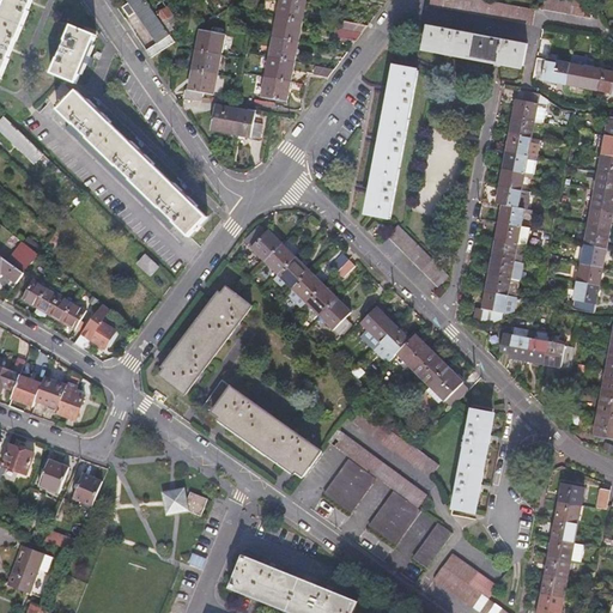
[(6,0),(0,16),(0,79),(2,82),(34,0),(6,0)]
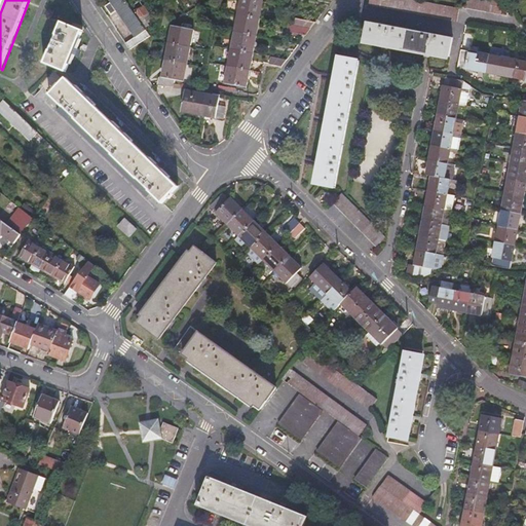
[(124,0),(107,0),(102,4),(110,15),(116,10),(136,38),(126,44),(130,49),(151,37),(138,19),(135,13),(124,0)]
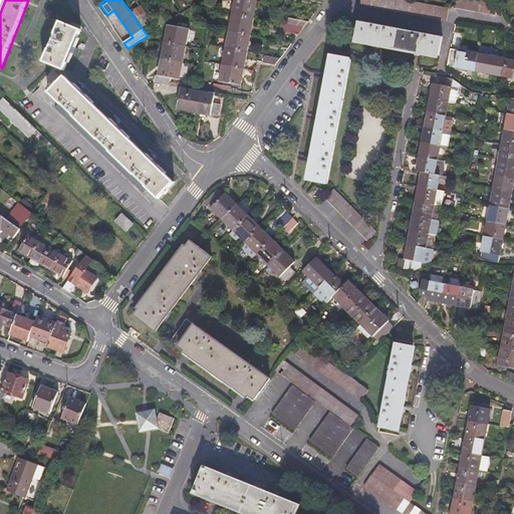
[(132,13),(135,18),(141,14),(137,9),(141,7),(136,0),(123,0),(133,12),(132,13)]
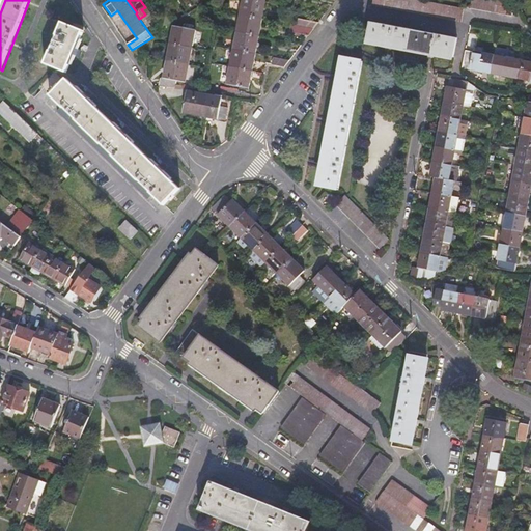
[(255,0),(244,0),(242,16),(262,20),(264,11),(267,2),(255,0)]
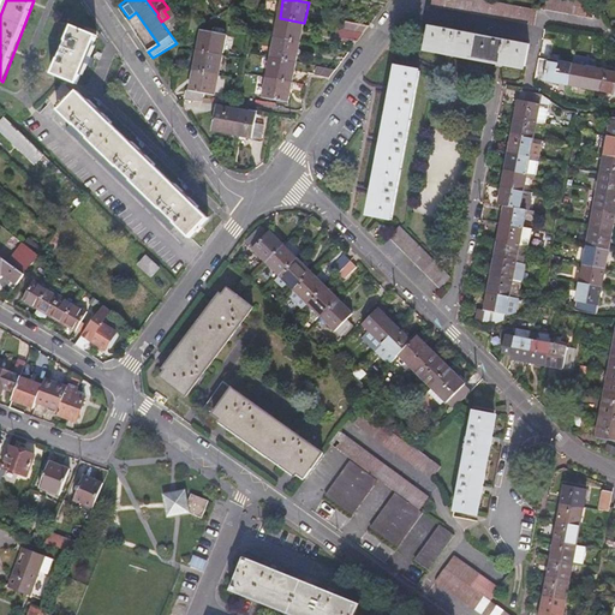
[(538,9),(502,3),(490,0),(433,0),(433,5),(536,24),(538,9)]
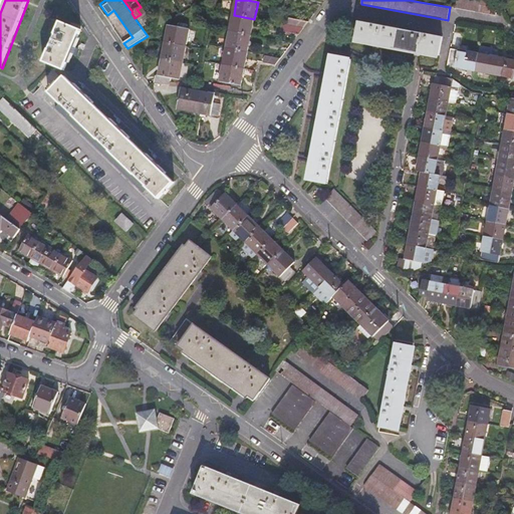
[(457,0),(456,8),(495,15),(498,3),(481,0),(457,0)]
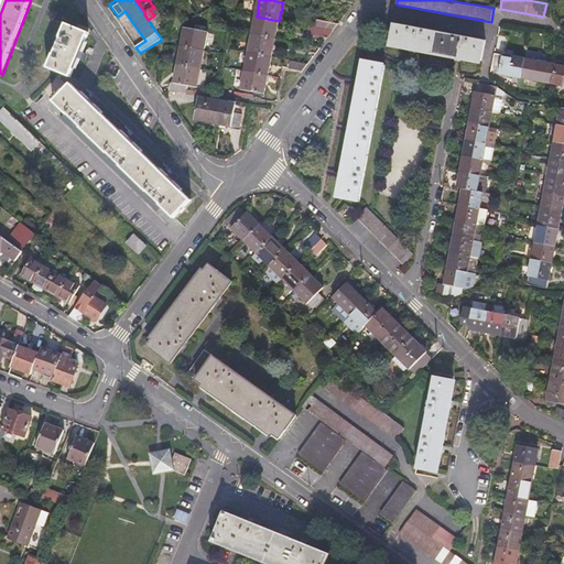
[(563,0),(561,0),(551,6),(554,13),(562,9),(563,12),(563,0)]
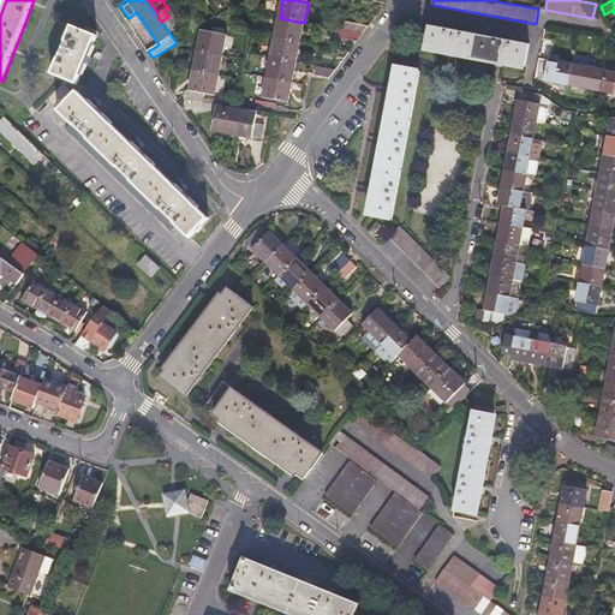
[(280,18),(276,37),(302,42),(303,33),(304,23),(280,18)]
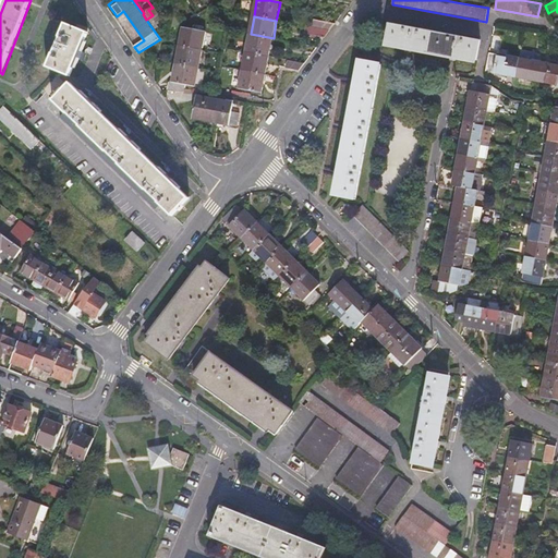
[(326,38),(335,24),(314,20),(313,27),(308,26),(306,34),(326,38)]
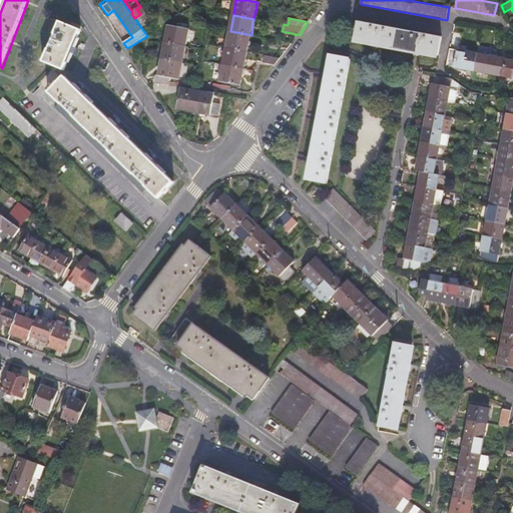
[(421,52),(439,55),(442,37),(360,21),(356,40),(374,43),(374,45),(380,46),(380,44),(415,51),(415,53),(420,54),(421,52)]
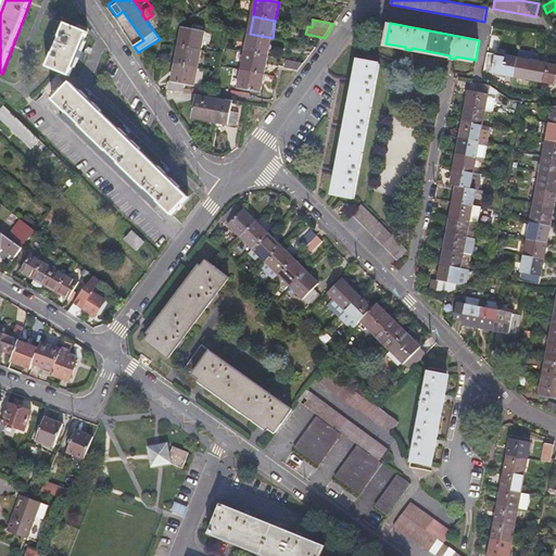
[(66,24),(48,66),(71,76),(78,58),(80,59),(83,52),(80,51),(88,34),(66,24)]
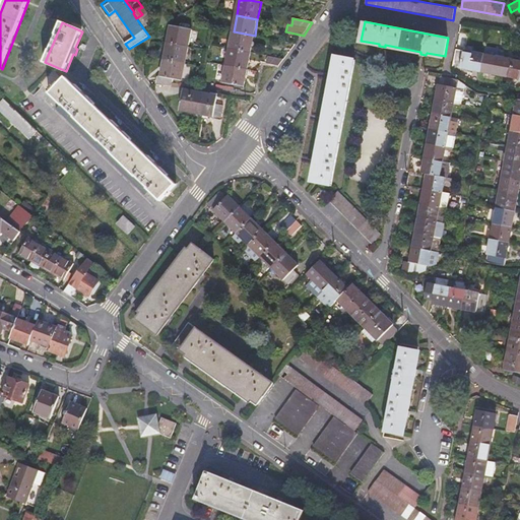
[(169,43),(189,47),(192,30),(172,25),(169,43)]
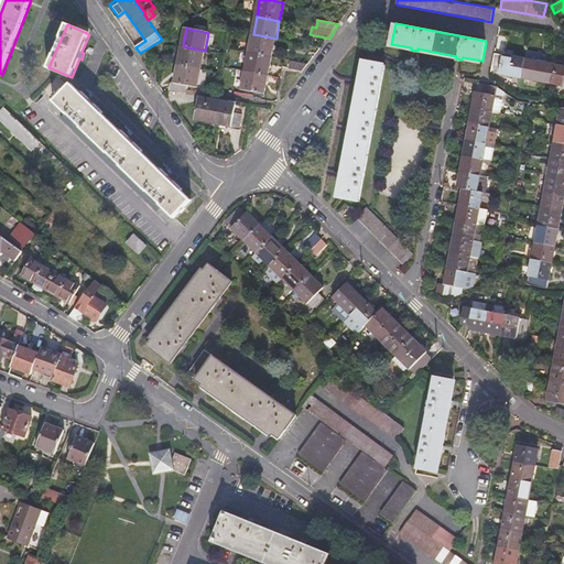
[(250,53),(272,57),(274,47),(277,39),(253,34),(250,53)]
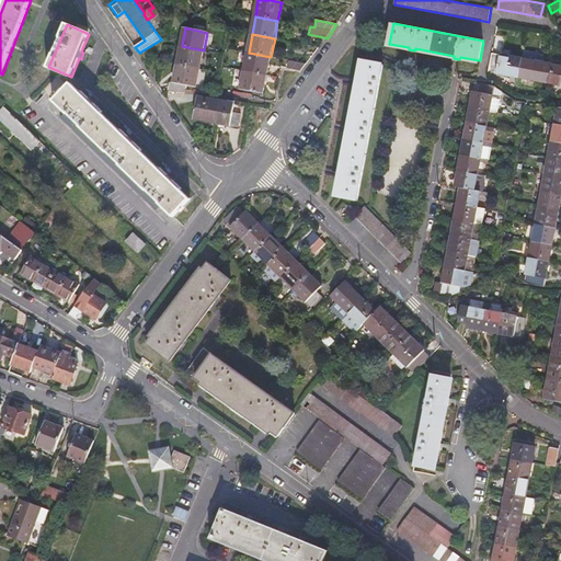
[(182,46),(178,65),(201,69),(204,50),(182,46)]
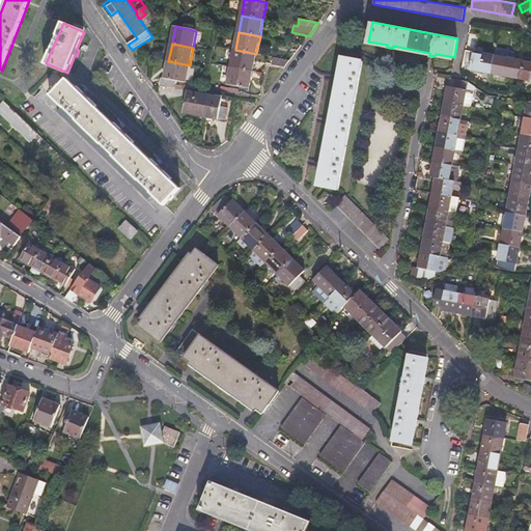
[(235,50),(232,67),(253,72),(255,62),(256,54),(235,50)]
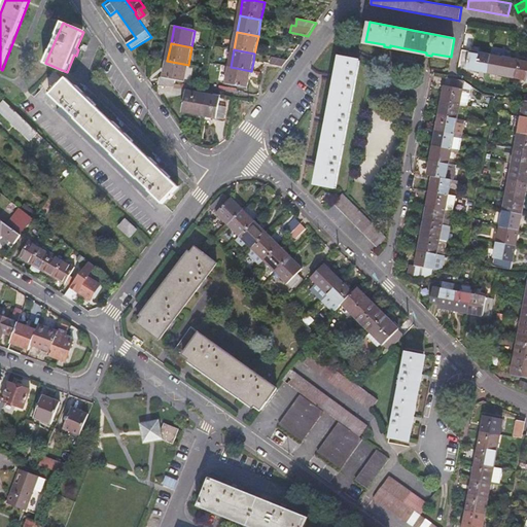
[(487,73),(491,56),(462,50),(459,68),(487,73)]
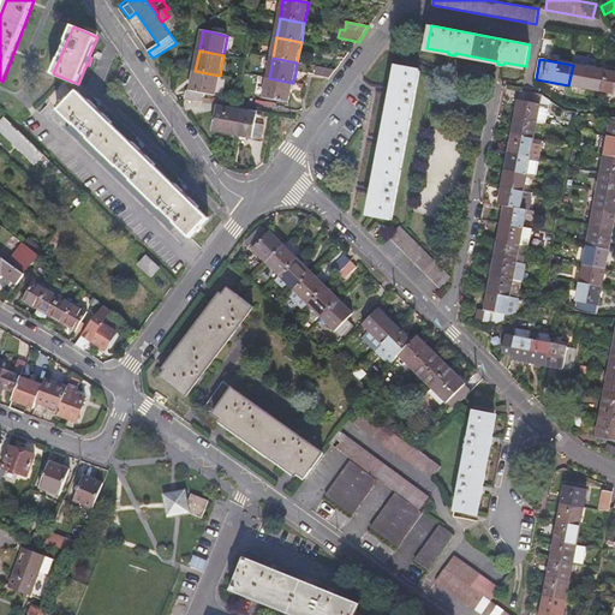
[(592,90),(596,70),(573,65),(568,85),(592,90)]
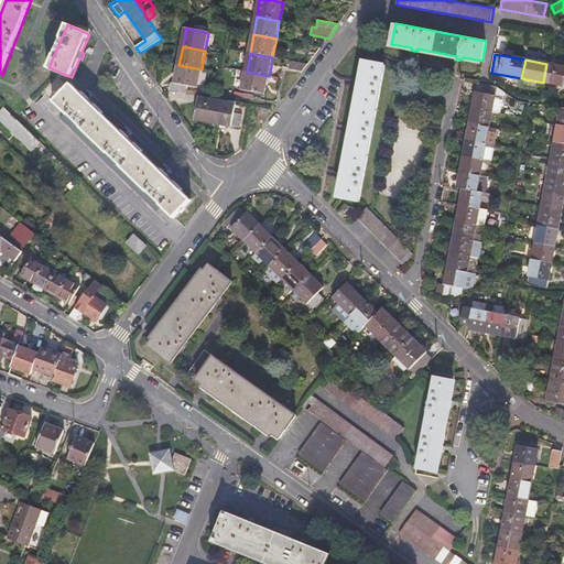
[(304,72),(310,65),(293,62),(291,69),(304,72)]
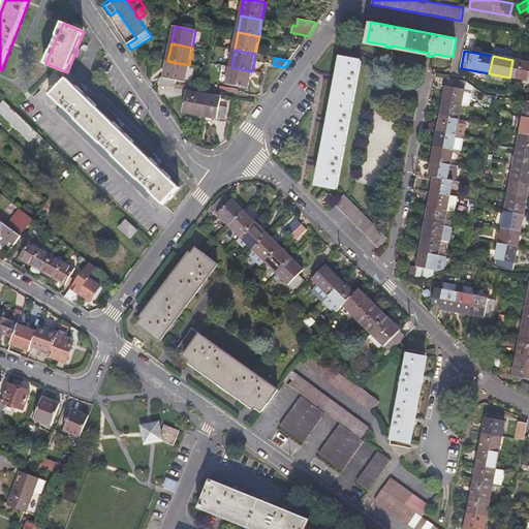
[(321,187),(339,190),(362,62),(343,59),(340,76),(339,75),(338,80),(338,82),(339,83),(333,119),(331,119),(330,121),(330,125),(332,125),(325,162),(323,162),(322,164),(322,167),(324,168),(321,187)]
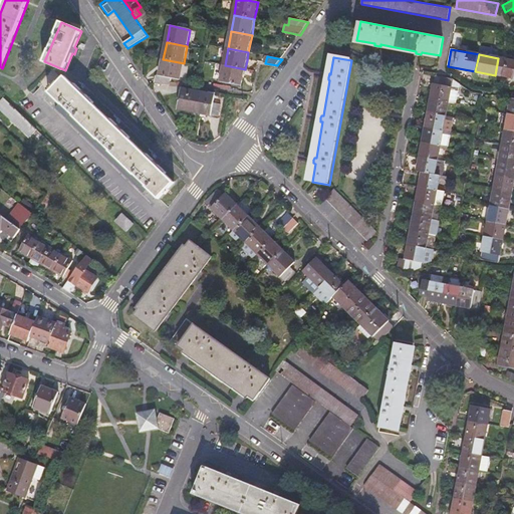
[(513,61),(498,58),(495,75),(513,79),(513,77),(513,61)]
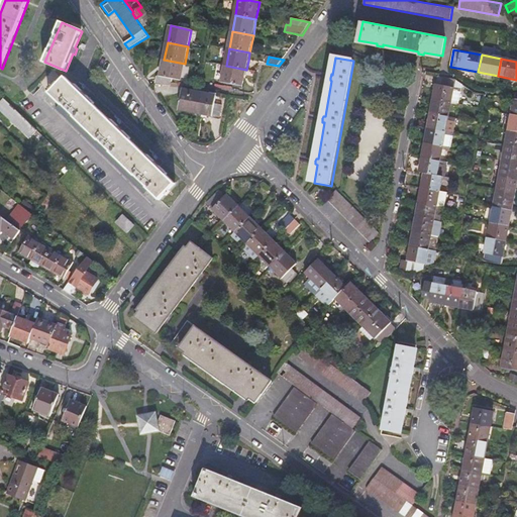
[(182,81),(185,64),(164,60),(161,77),(159,76),(157,85),(172,88),(174,79),(182,81)]
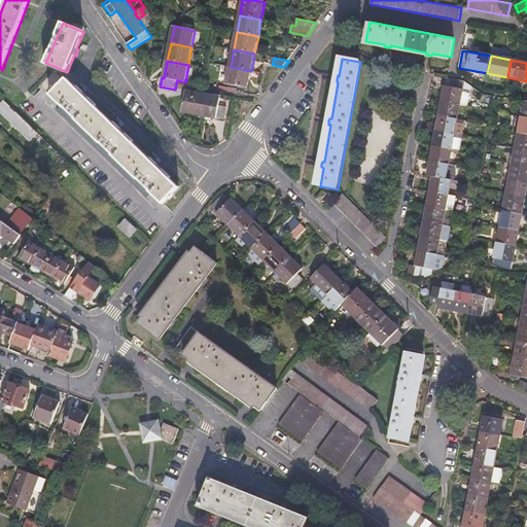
[(250,80),(251,71),(231,67),(227,84),(248,89),(250,80)]
